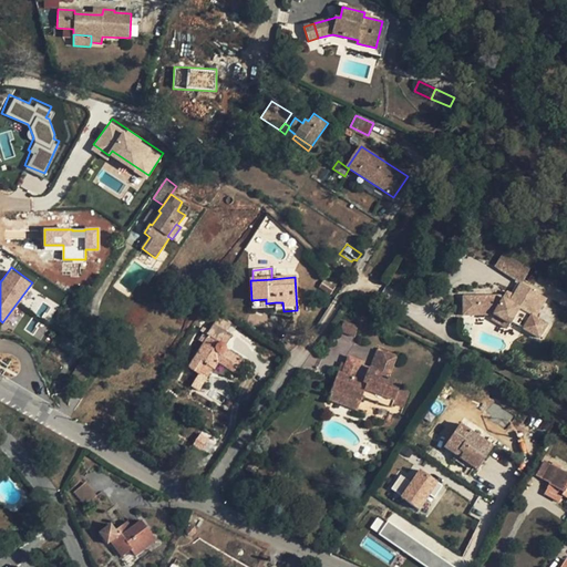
[(20,303),(49,321),(65,294),(43,280),(37,291),(30,288),(20,303)]
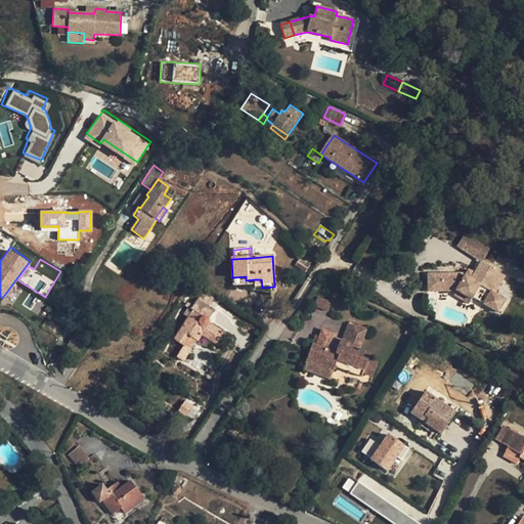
[(310,266),(299,259),(295,265),(305,272),(310,266)]
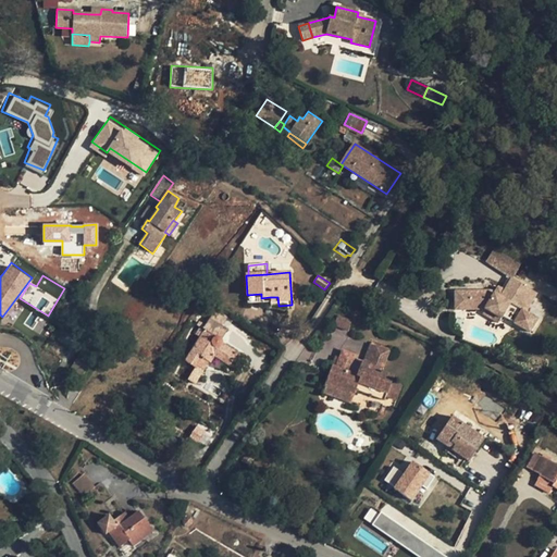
[(530,333),(539,319),(527,311),(537,293),(512,279),(500,297),(491,291),(456,292),(455,310),(485,310),(485,309),(502,319),(503,317),(530,333)]
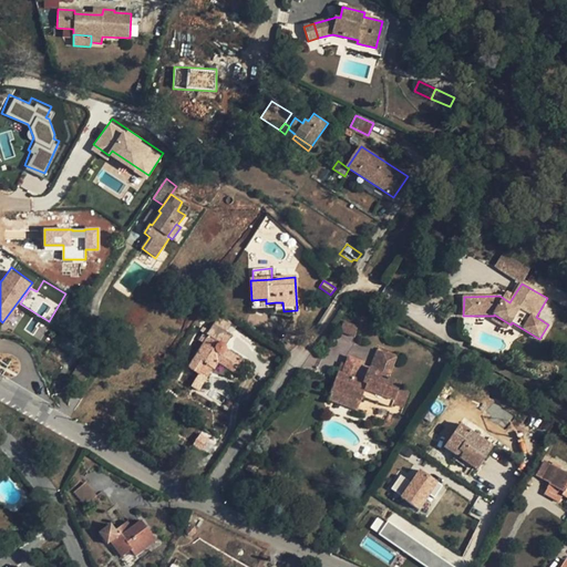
[(266,299),(251,300),(253,309),(275,308),(275,302),(266,303),(266,299)]
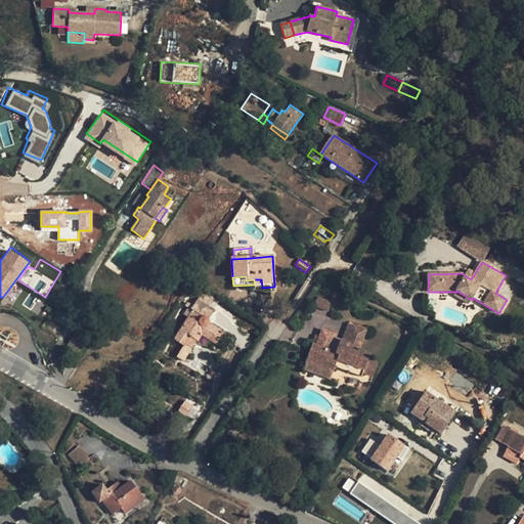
[(472,300),(456,291),(456,292),(454,296),(469,304),(472,300)]
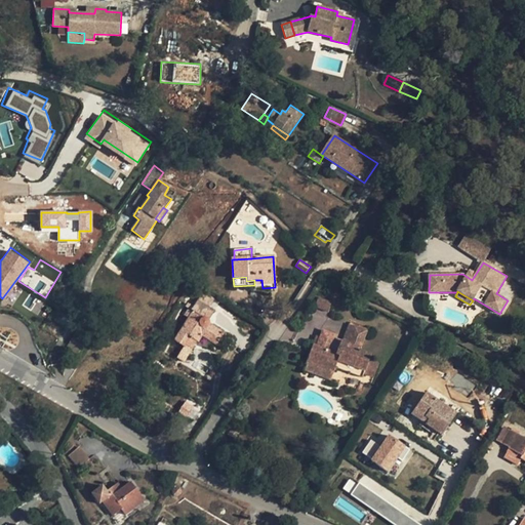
[(330,304),(318,298),(315,307),(328,312),(329,312),(330,304)]
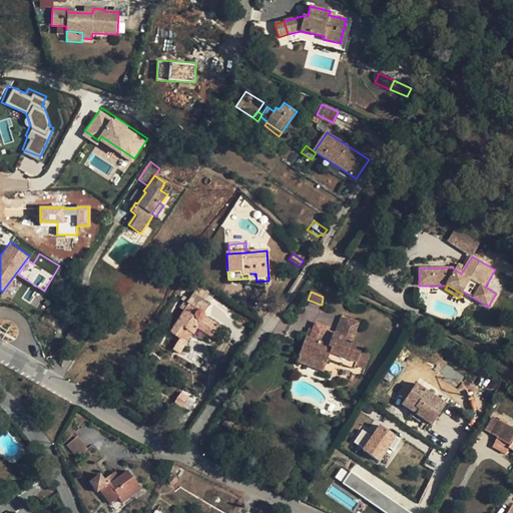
[(187,303),(189,304),(170,333),(180,339),(172,350),(178,354),(192,334),(193,335),(197,329),(211,338),(219,326),(204,316),(204,315),(203,313),(209,303),(193,293),(187,303)]
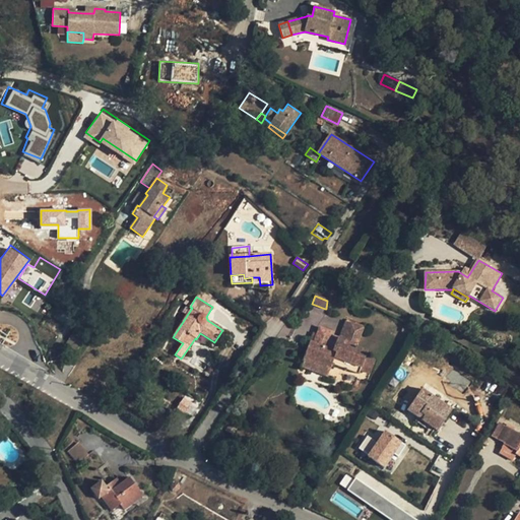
[(429,318),(441,322),(443,318),(431,313),(429,318)]
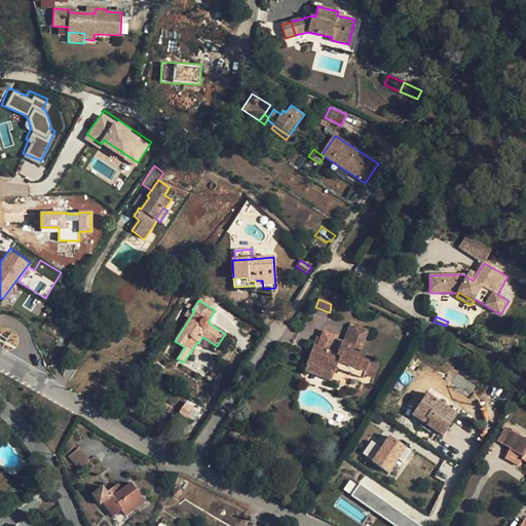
[(446,326),(458,331),(460,326),(448,322),(446,326)]
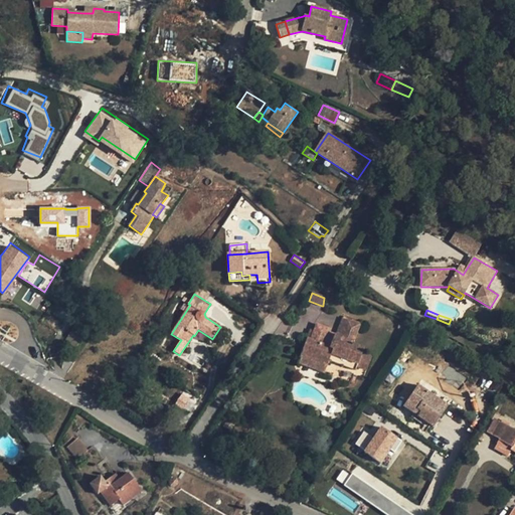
[(329,332),(330,330),(317,325),(311,340),(307,338),(301,354),(328,364),(329,361),(355,370),(356,367),(366,370),(371,358),(361,354),(364,348),(352,344),(360,325),(342,318),(336,335),(334,334),(333,338),(327,336),(329,332)]
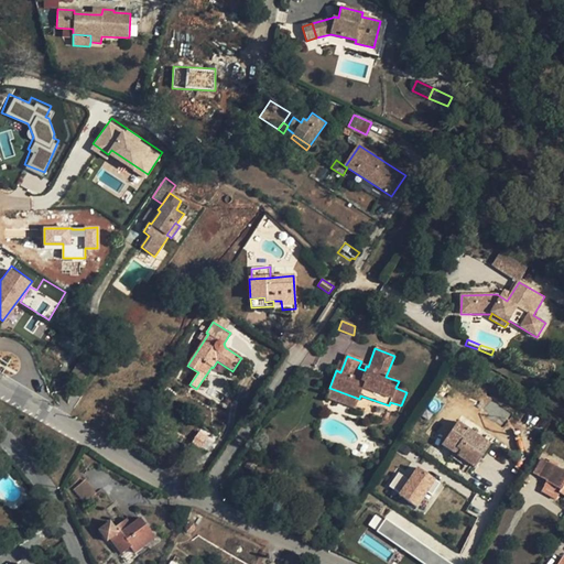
[(87,356),(80,353),(76,359),(78,360),(78,359),(84,362),(87,356)]
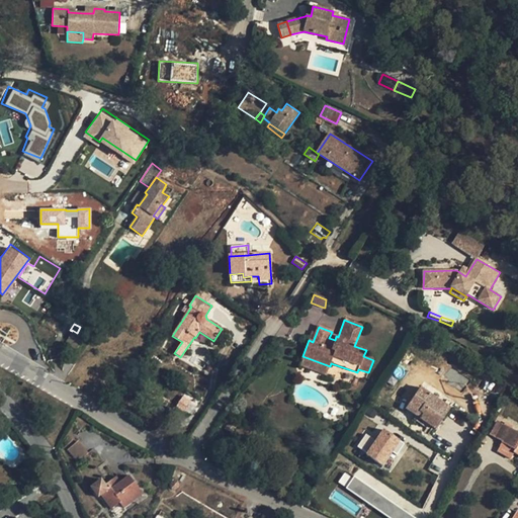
[(330,366),(303,356),(298,365),(327,375),(330,366)]
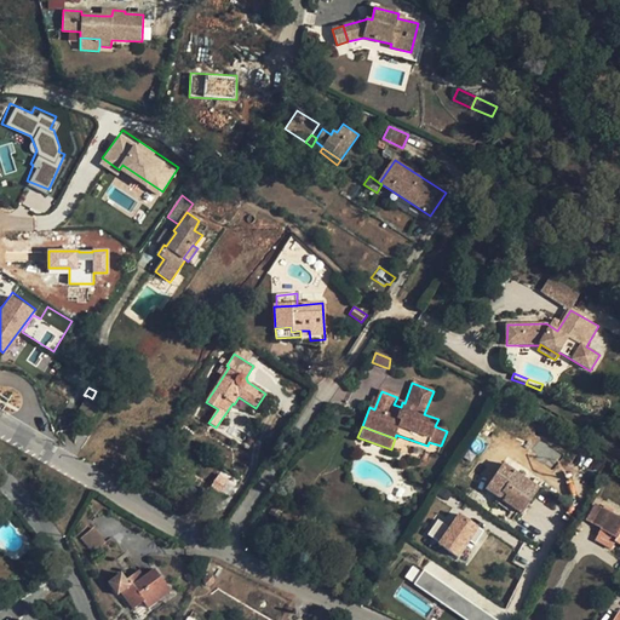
[(539,489),(503,464),(488,484),(505,495),(503,500),(522,514),(539,489)]
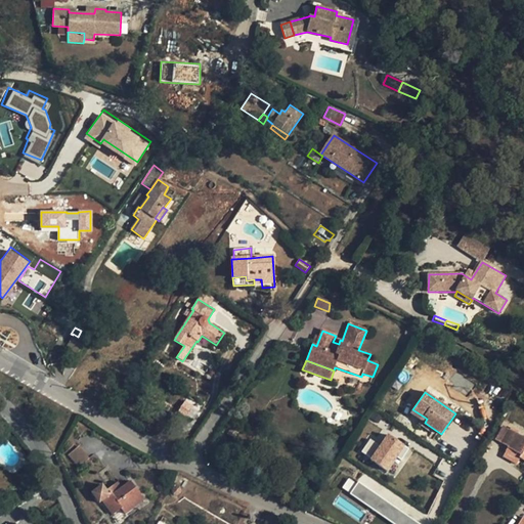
[(193,407),(184,401),(177,412),(186,419),(193,407)]
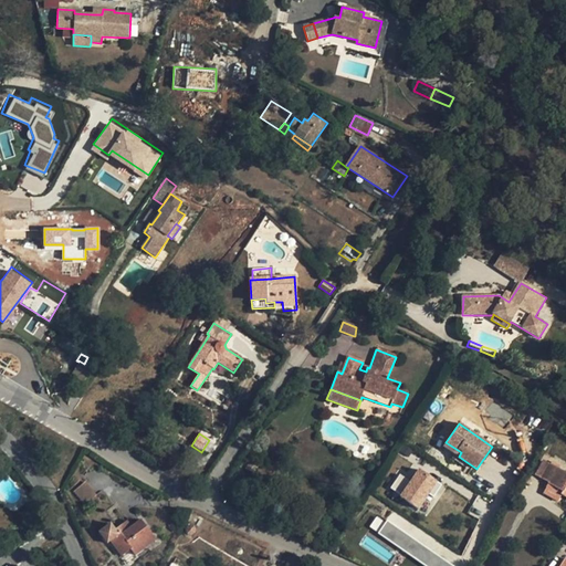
[(461,452),(446,442),(443,446),(459,457),(461,452)]
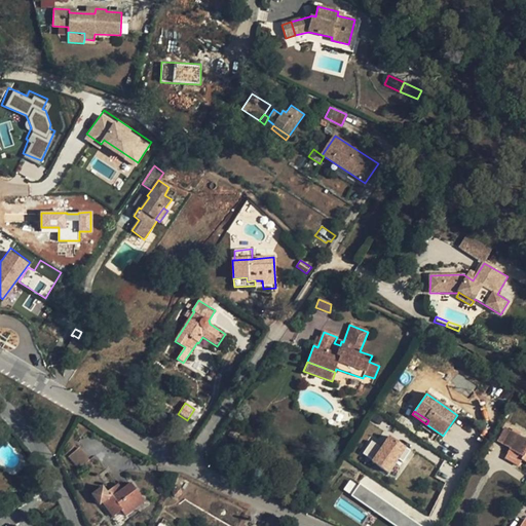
[(229,436),(235,441),(240,433),(233,428),(229,436)]
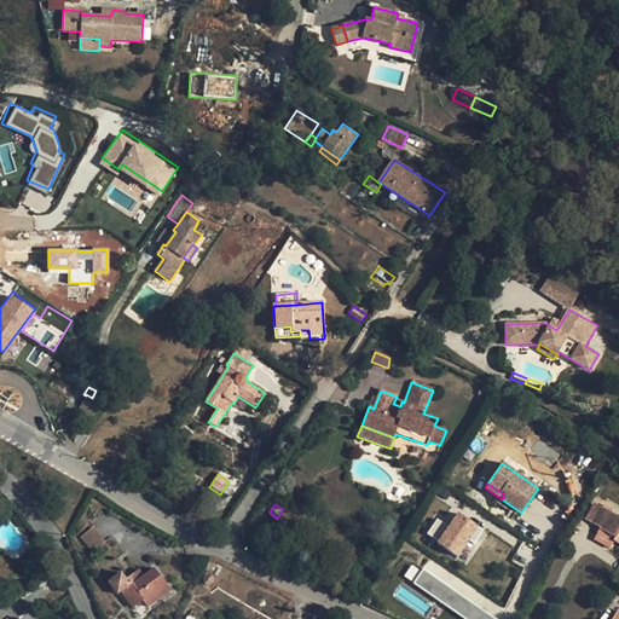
[(601,508),(595,504),(586,519),(593,522),(601,508)]
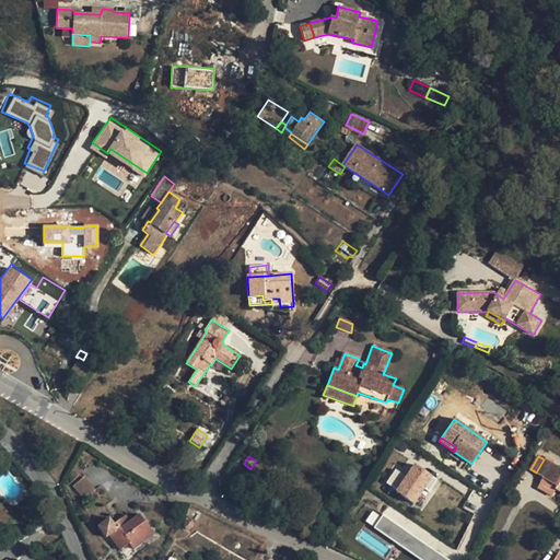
[(559,491),(559,468),(545,459),(537,474),(544,477),(537,488),(552,497),(557,490),(559,491)]
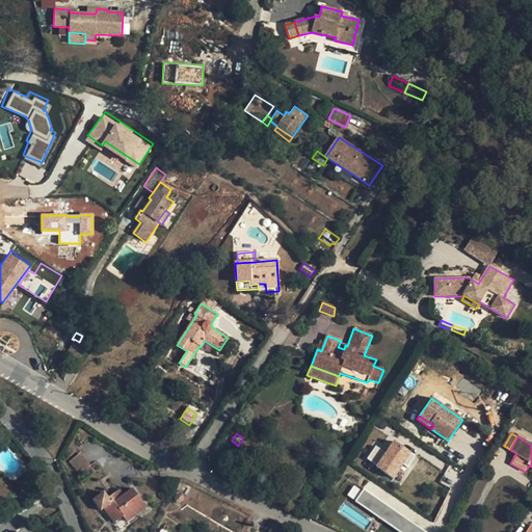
[(384,453),(374,446),(367,458),(376,466),(375,468),(392,478),(401,463),(406,467),(415,455),(392,441),(384,453)]
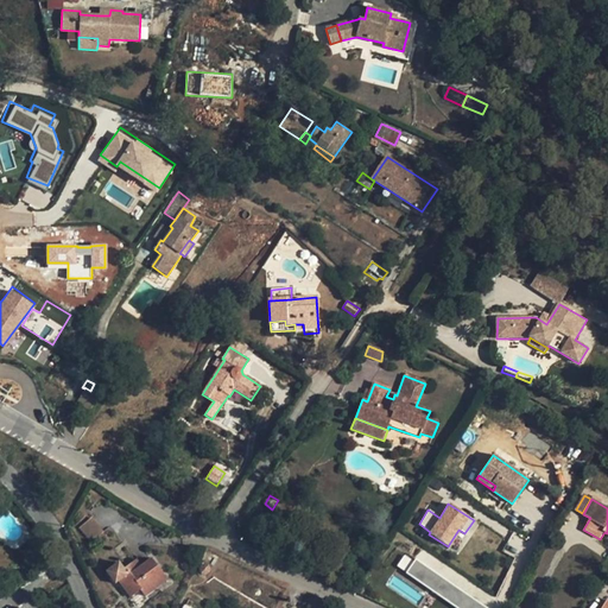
[(103,532),(92,518),(78,529),(92,543),(103,532)]
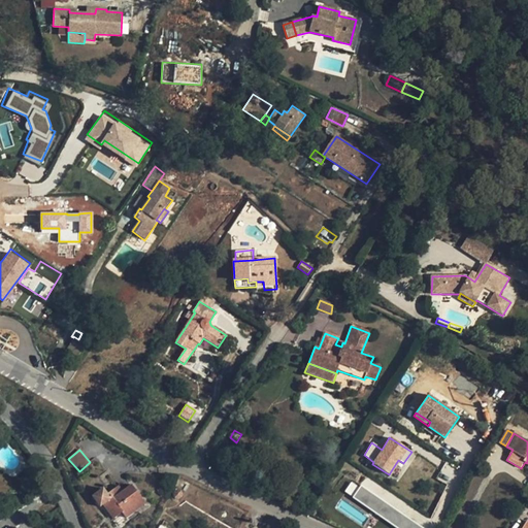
[(352,497),(360,485),(354,481),(342,497),(376,520),(380,516),(352,497)]
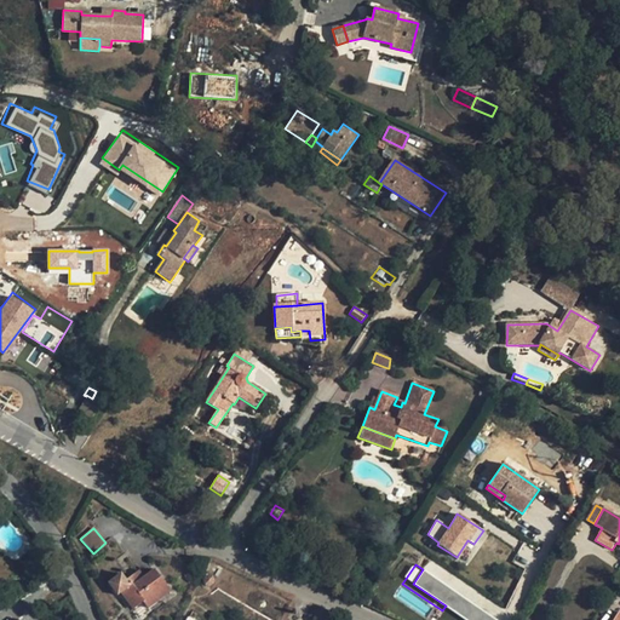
[(497,619),(498,619),(423,569),(413,584),(468,619),(497,619)]
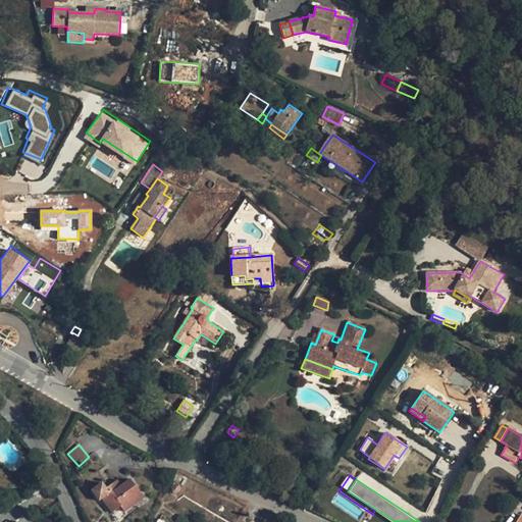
[(106,488),(102,483),(91,491),(99,502),(102,500),(112,513),(120,507),(124,513),(143,499),(129,480),(121,486),(117,480),(106,488)]
